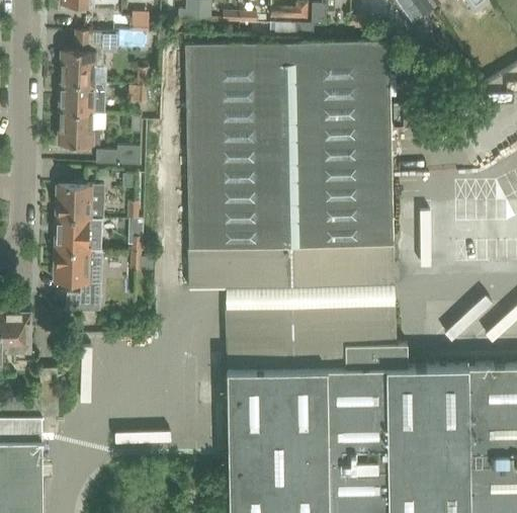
[(62,0),(62,11),(86,11),(86,7),(94,7),(94,0),(62,0)]
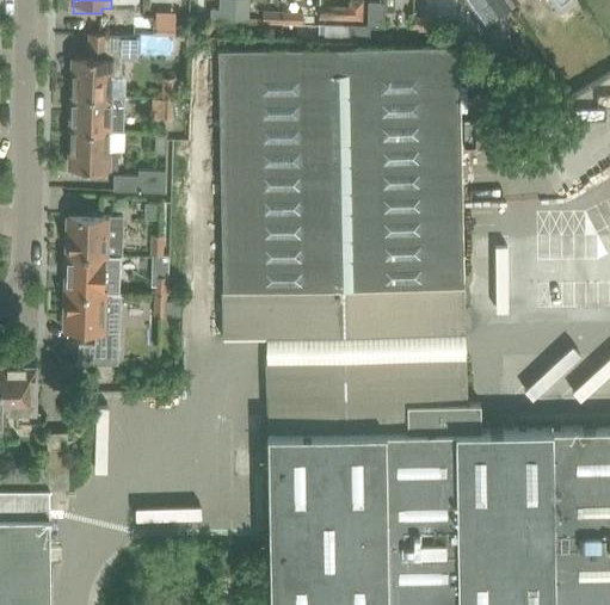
[(233,26),(233,0),(219,0),(219,14),(210,14),(210,26),(233,26)]
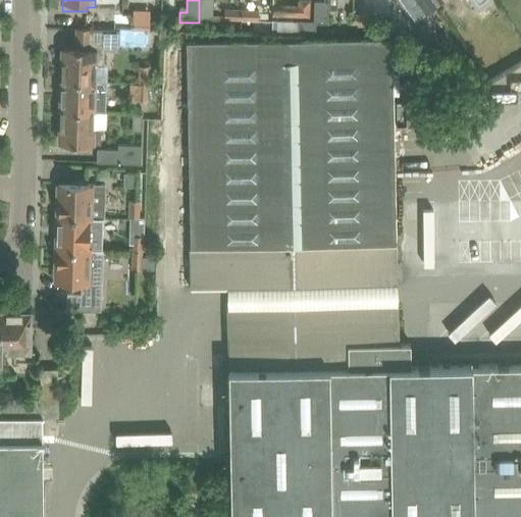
[(212,0),(199,0),(199,22),(212,22),(212,0)]
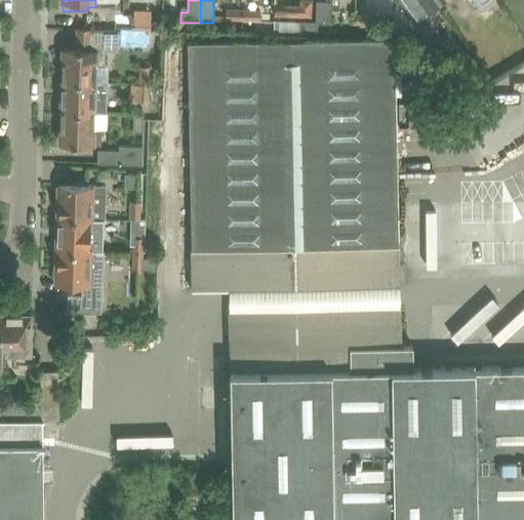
[(438,3),(436,0),(415,0),(424,12),(438,3)]
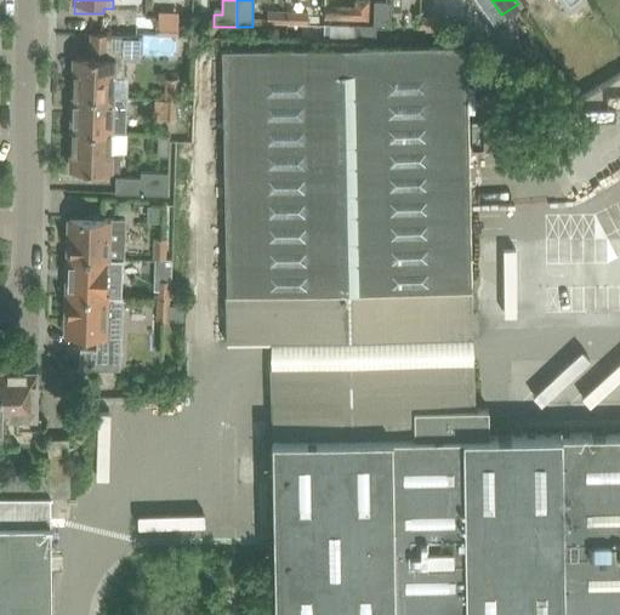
[(391,6),(374,6),(373,32),(390,33),(391,16),(391,6)]
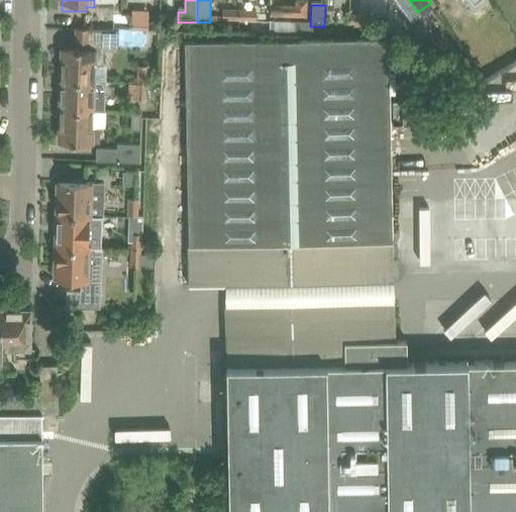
[(270,9),(270,20),(287,20),(288,10),(270,9)]
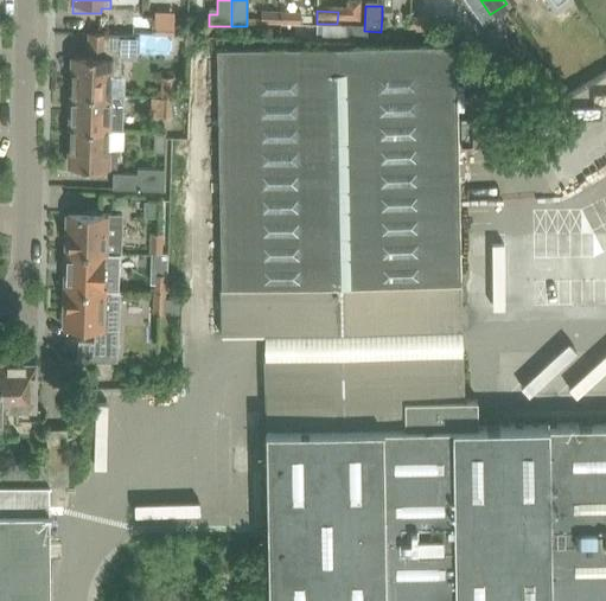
[(280,27),(281,17),(260,16),(260,27),(280,27)]
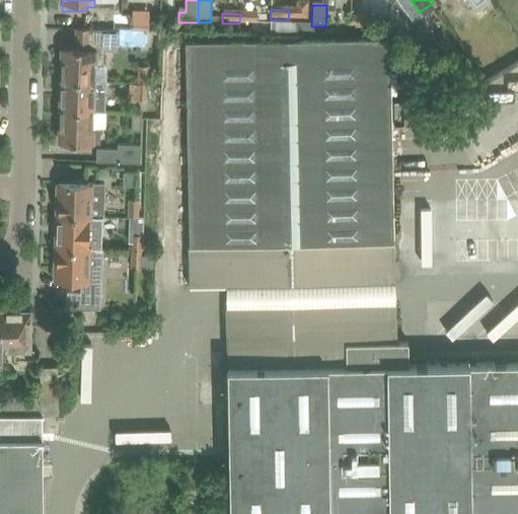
[(240,14),(239,23),(257,24),(257,14),(240,14)]
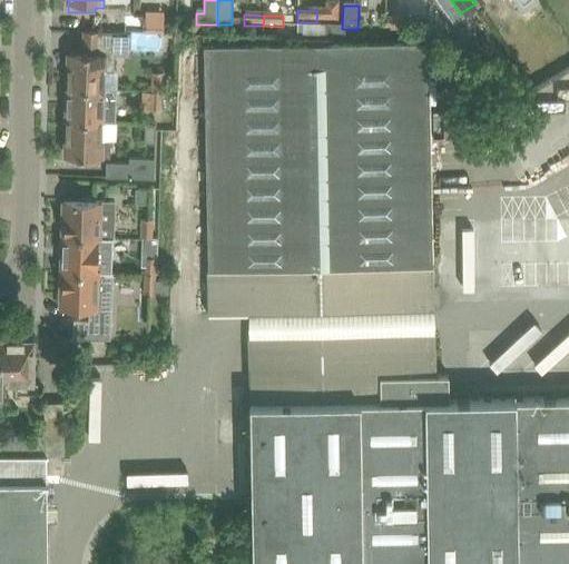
[(383,31),(403,31),(403,18),(384,18),(383,31)]
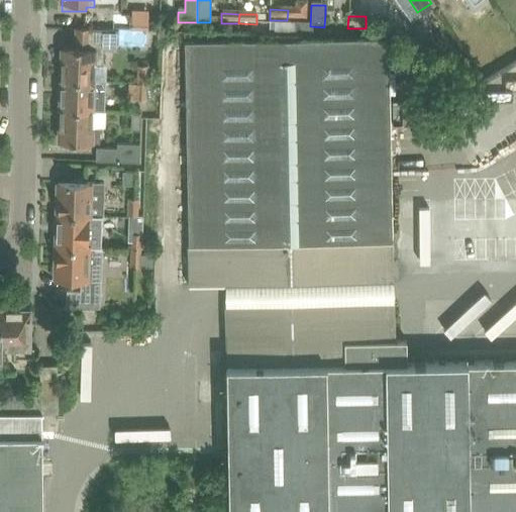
[(130,32),(130,23),(113,22),(112,31),(130,32)]
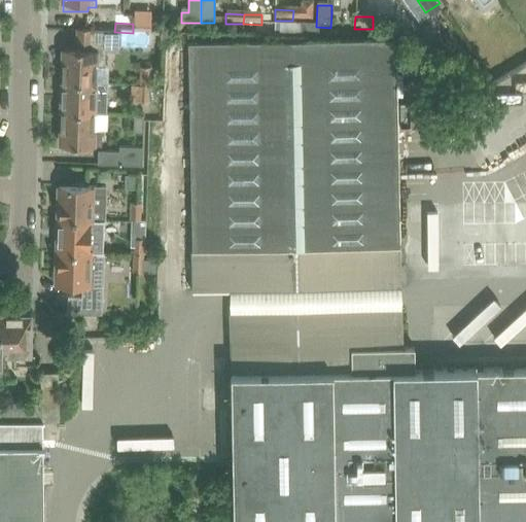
[(150,34),(150,24),(133,24),(133,33),(150,34)]
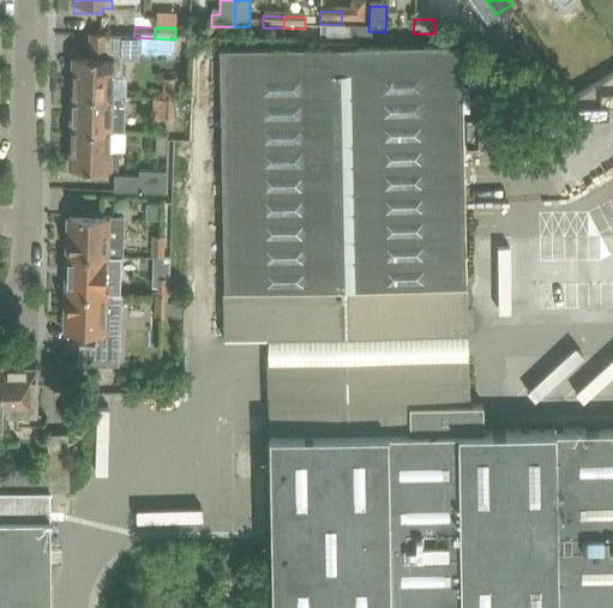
[(433,48),(458,48),(458,34),(433,35),(433,48)]
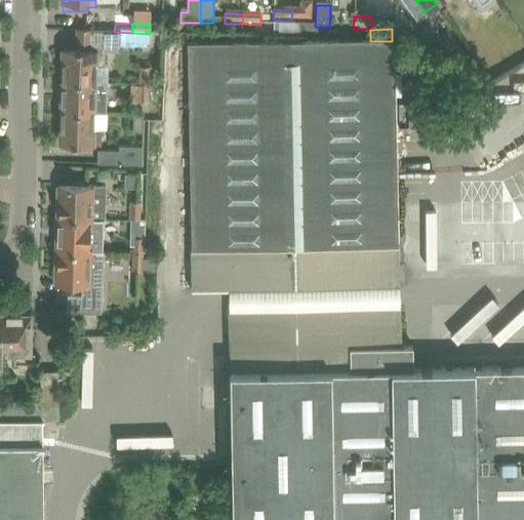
[(64,52),(63,84),(90,85),(90,67),(104,68),(105,55),(119,55),(119,34),(99,34),(79,33),(78,53),(64,52)]
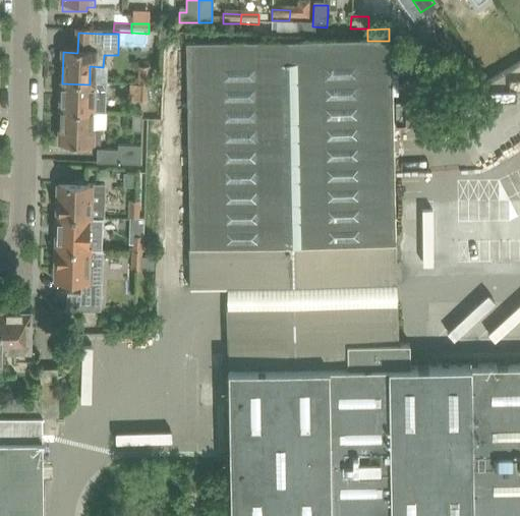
[(396,287),(391,42),(184,48),(193,252),(188,252),(190,292),(396,287)]
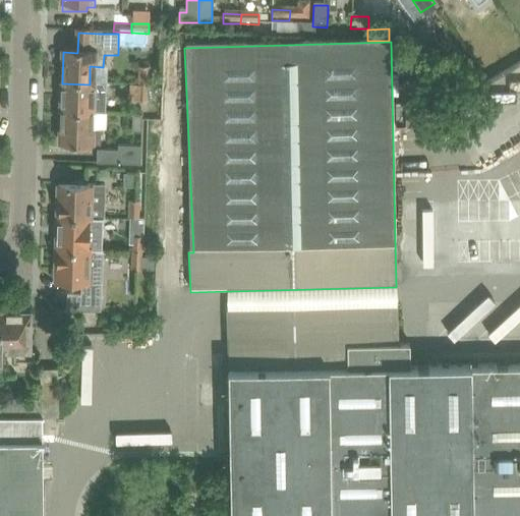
[(137,69),(137,87),(147,87),(148,70),(137,69)]
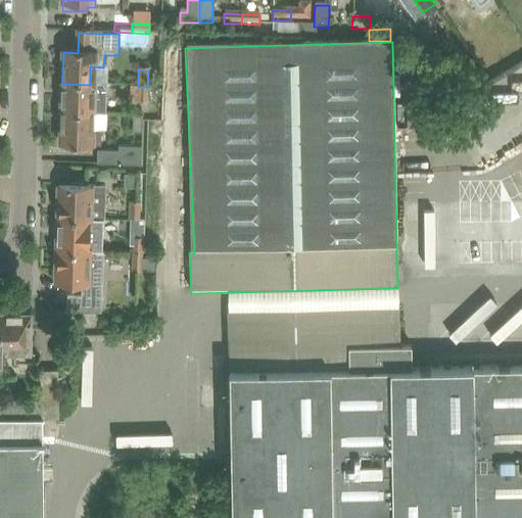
[(59,105),(59,110),(61,114),(61,115),(89,116),(105,116),(106,86),(95,86),(95,85),(90,85),(62,84),(61,102),(59,105)]
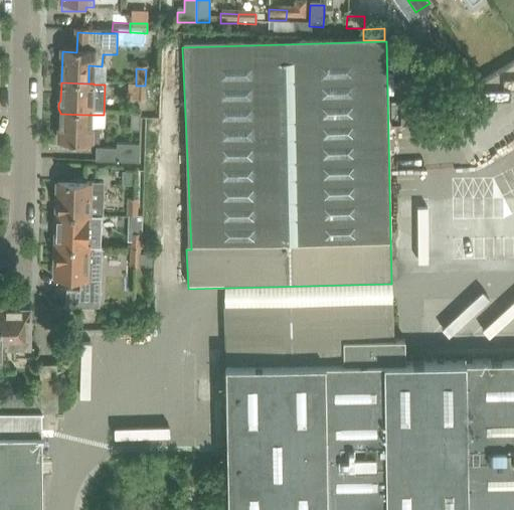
[(145,102),(145,86),(136,86),(136,102),(145,102)]
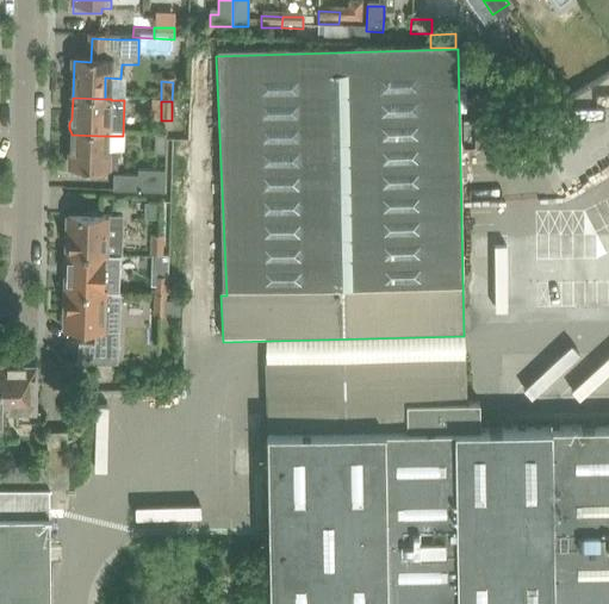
[(117,172),(118,155),(104,154),(104,136),(72,135),(70,172),(86,173),(86,179),(99,179),(99,173),(107,174),(107,172),(117,172)]
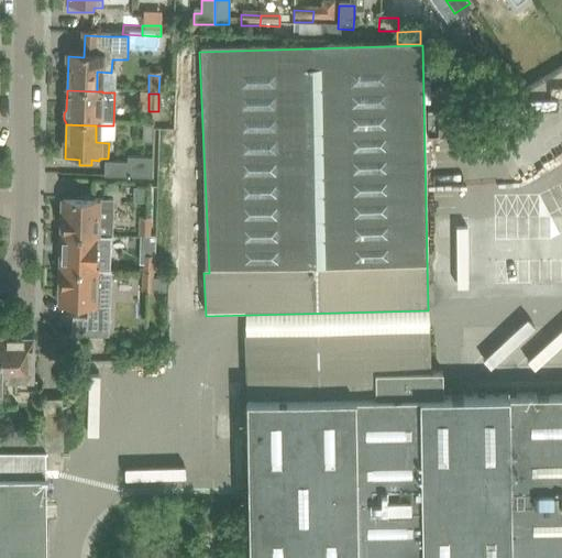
[(152,145),(152,127),(142,127),(142,145),(152,145)]
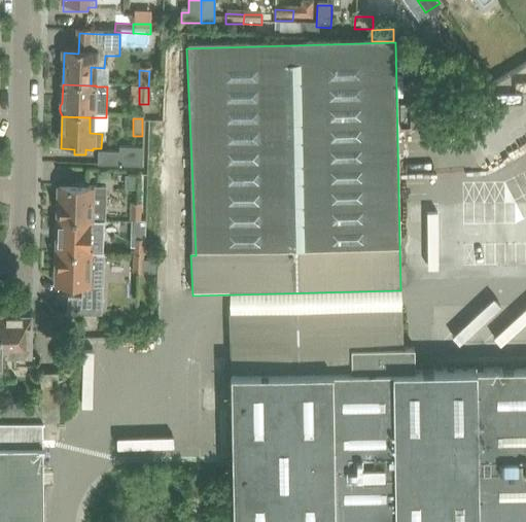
[(141,169),(142,150),(119,149),(118,155),(98,155),(97,168),(141,169)]
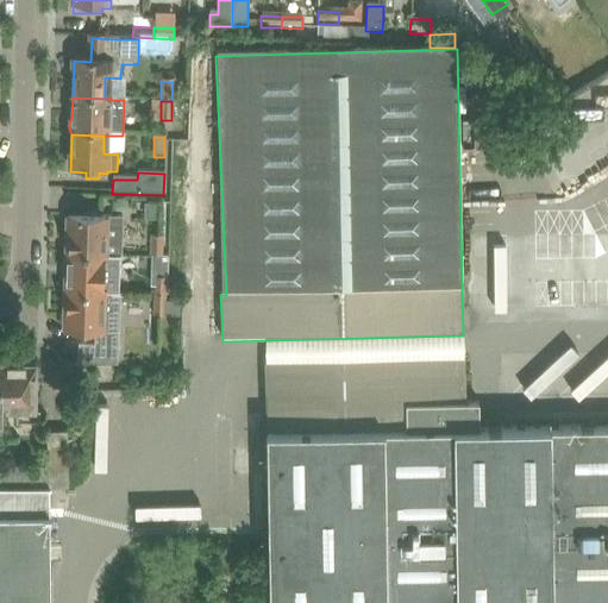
[(121,258),(123,220),(108,220),(69,219),(66,224),(66,228),(68,234),(68,256),(120,258),(121,258)]
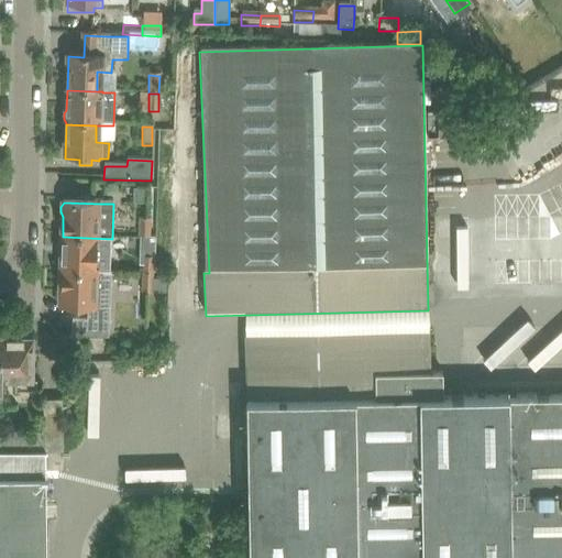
[(140,220),(140,239),(150,240),(150,220),(140,220)]
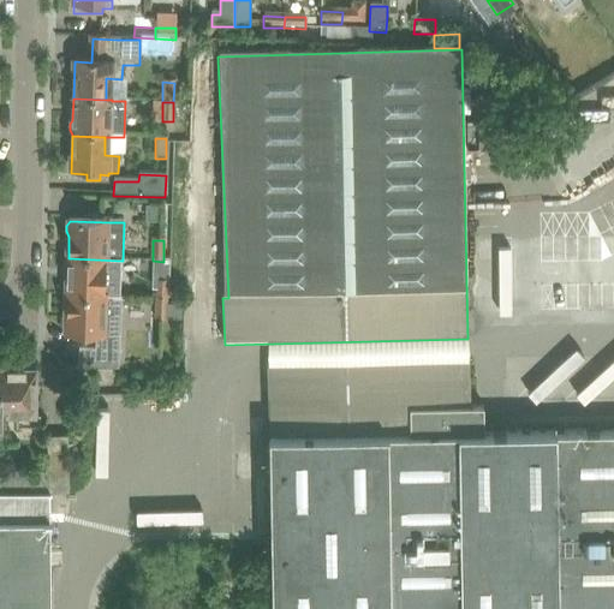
[(69,258),(67,298),(120,300),(121,261),(69,258)]
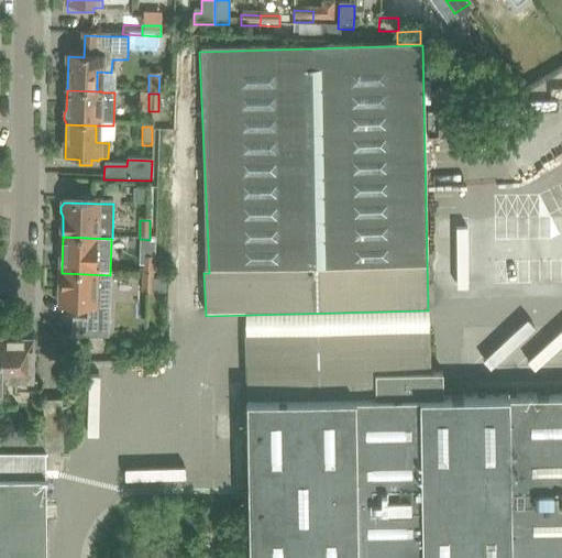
[(144,258),(143,276),(153,276),(154,258),(144,258)]
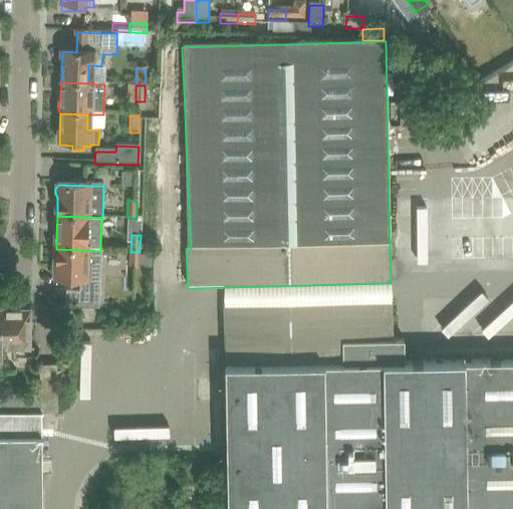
[(52,272),(52,276),(54,281),(79,282),(78,294),(99,295),(99,283),(100,251),(56,249),(55,268),(52,272)]
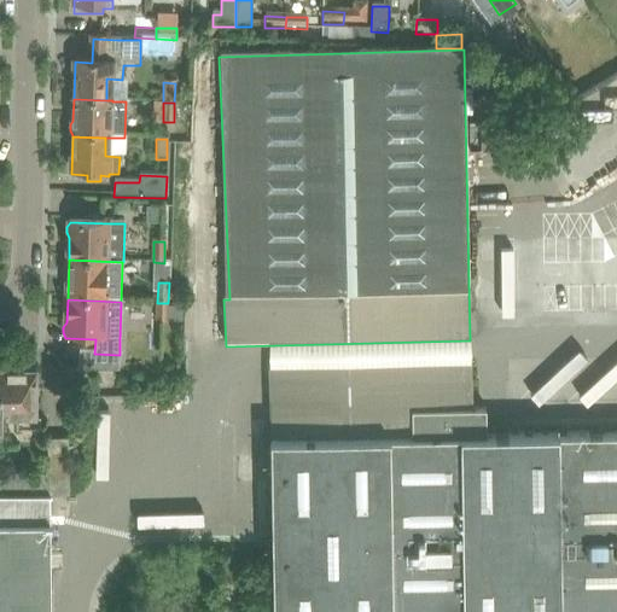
[(168,325),(168,303),(157,303),(156,324),(168,325)]
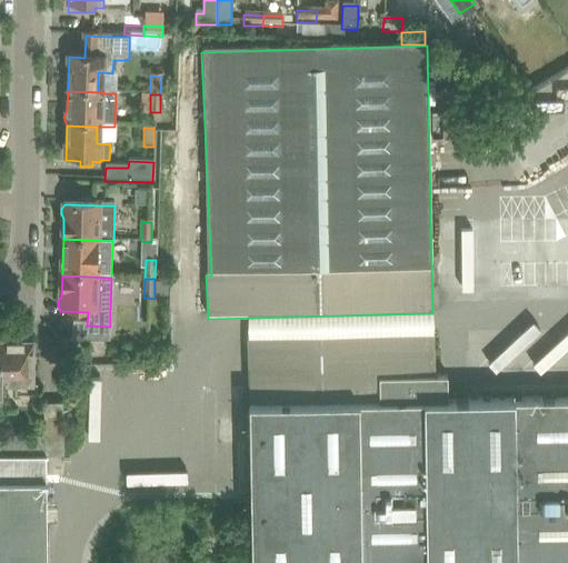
[(72,325),(72,343),(109,344),(110,327),(87,325),(72,325)]
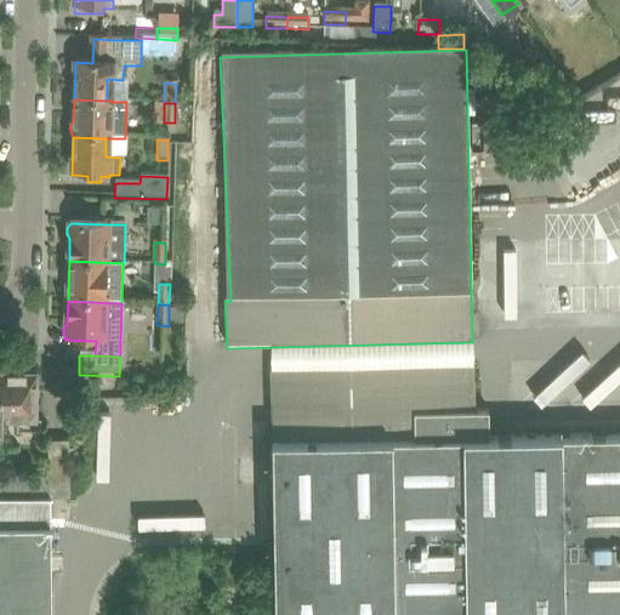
[(619,614),(619,434),(488,437),(488,414),(475,414),(473,368),(271,370),(273,614),(619,614)]
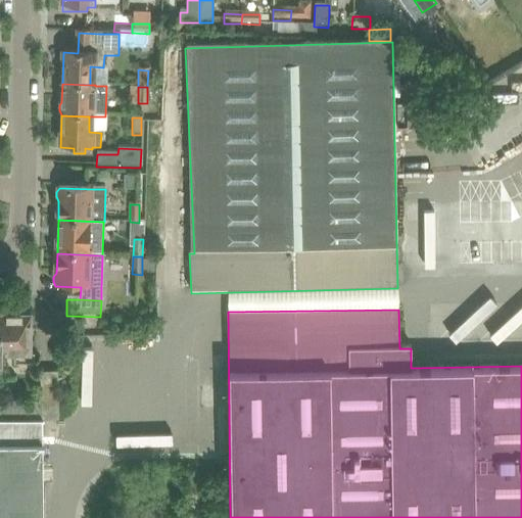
[(16,317),(0,317),(0,356),(1,356),(13,355),(13,365),(34,365),(34,354),(31,354),(31,317),(28,317),(25,314),(19,314),(16,317)]
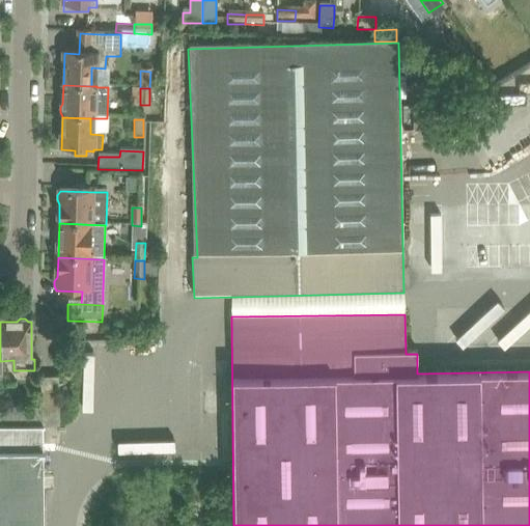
[(40,378),(39,410),(1,410),(0,427),(59,427),(58,378),(40,378)]
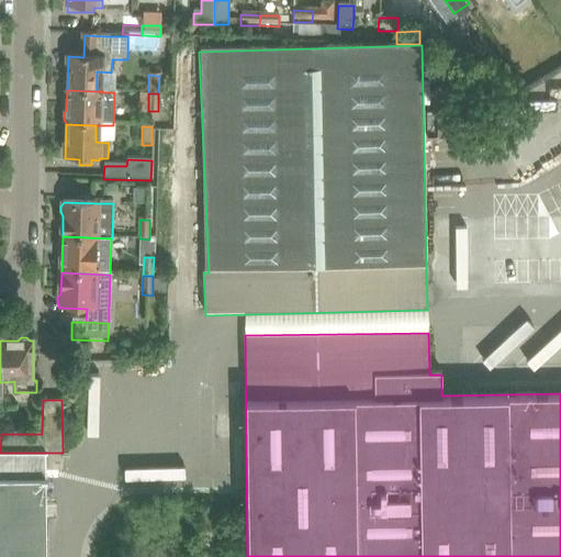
[(46,556),(45,454),(0,453),(0,556),(46,556)]
